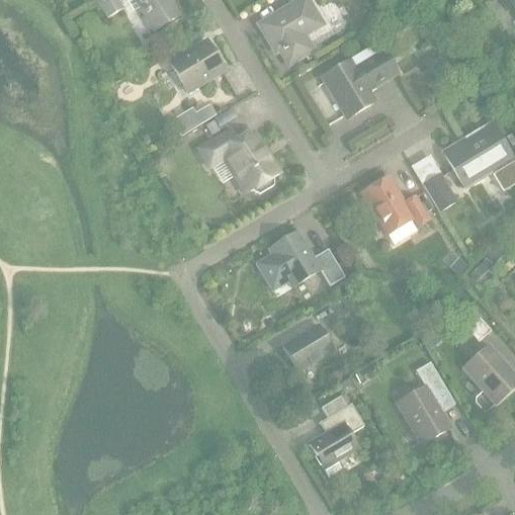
[(98,0),(108,17),(125,7),(121,0),(137,0),(155,30),(181,14),(172,0),(98,0)]
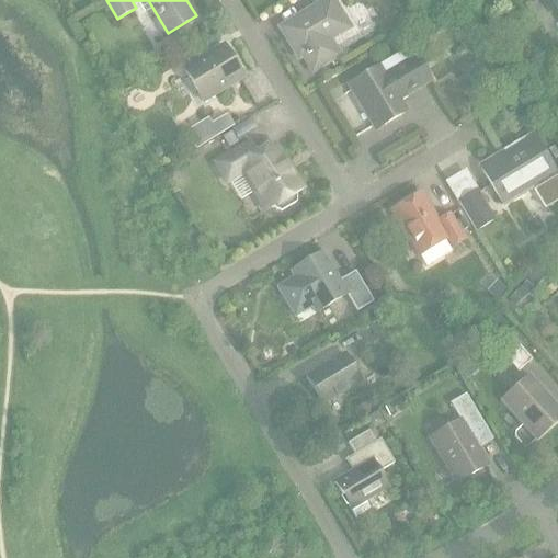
[(315,68),(337,55),(328,38),(350,25),(334,0),(325,0),(283,26),(300,55),(305,53),(315,68)]
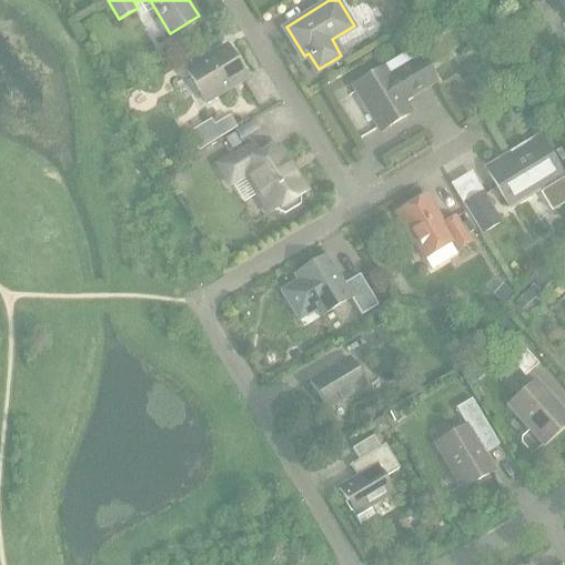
[(189,69),(207,100),(248,76),(229,44),(189,69)]
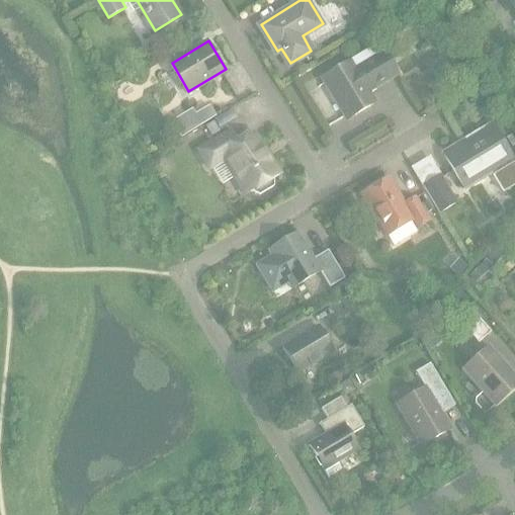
[(373,90),(402,72),(387,47),(358,64),(353,57),(322,76),(348,119),(379,100),(373,90)]
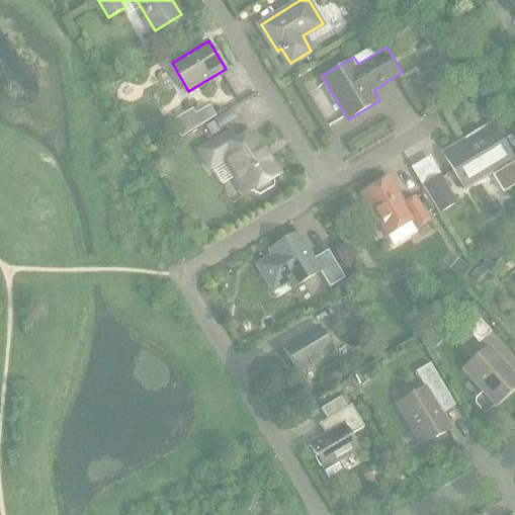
[(211,103),(197,112),(203,122),(218,113),(211,103)]
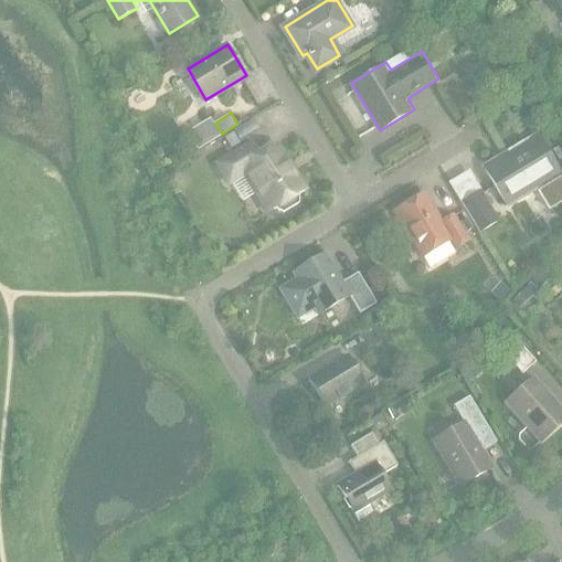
[(234,128),(204,146),(212,159),(242,141),(234,128)]
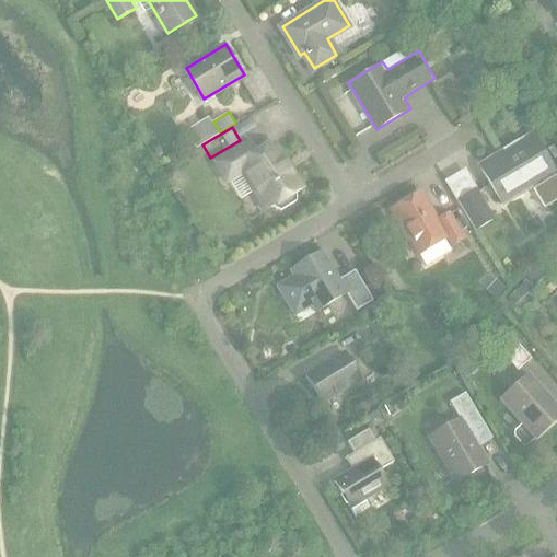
[(483,164),(505,200),(554,171),(531,132),(519,140),(521,142),(483,164)]
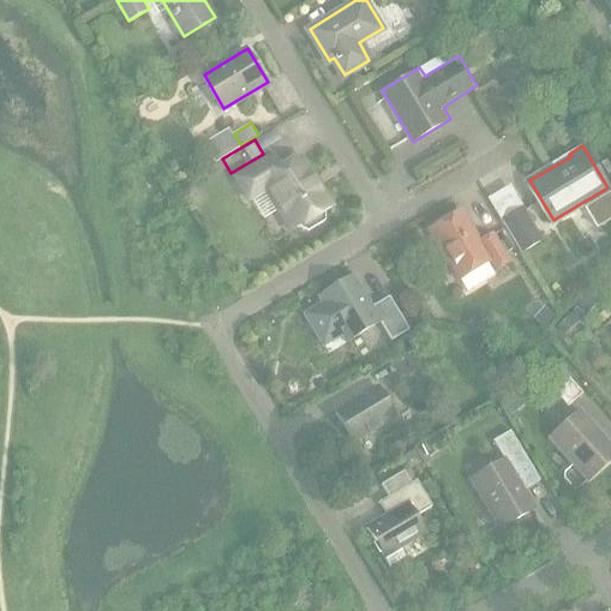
[(300,157),(283,168),(275,155),(239,177),(251,197),(268,187),(293,229),(300,226),(309,231),(327,220),(327,210),(334,205),(322,185),(317,187),(300,157)]
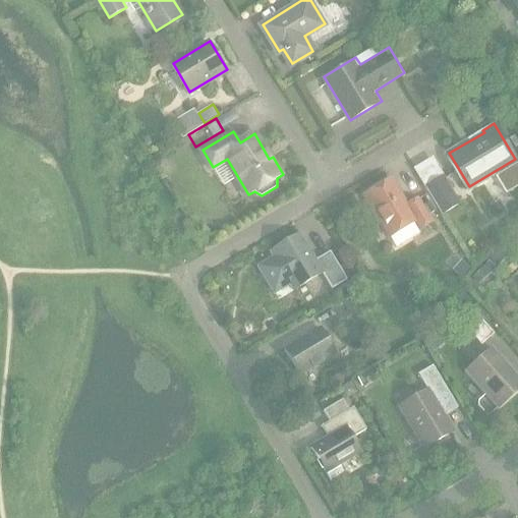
[(427,185),(444,212),(459,202),(444,175),(427,185)]
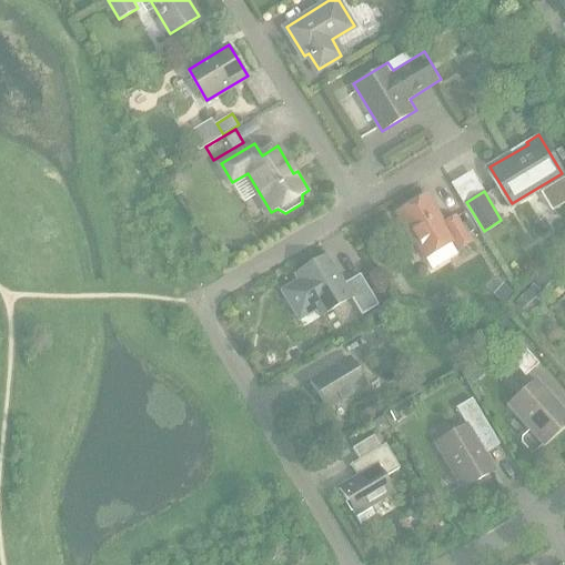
[(456,215),(445,222),(427,194),(401,210),(410,225),(409,226),(426,256),(458,238),(463,245),(472,241),(456,215)]
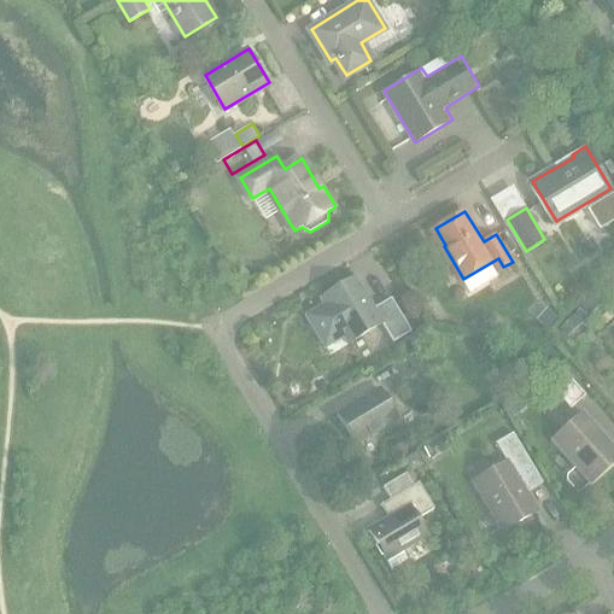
[(392,297),(376,307),(357,275),(322,297),(326,303),(307,314),(322,339),(340,328),(349,343),(384,321),(395,340),(413,329),(392,297)]
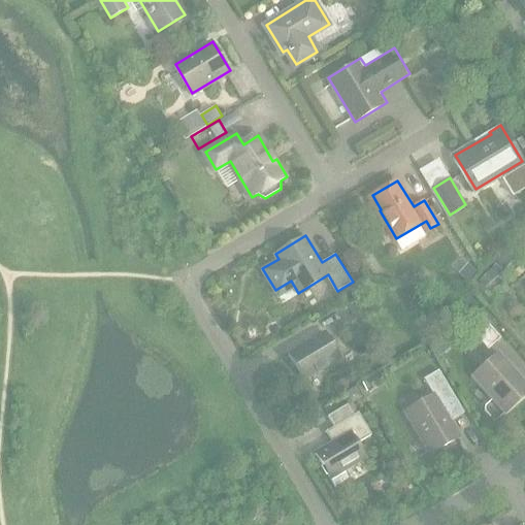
[(347,299),(354,312),(369,302),(362,291),(347,299)]
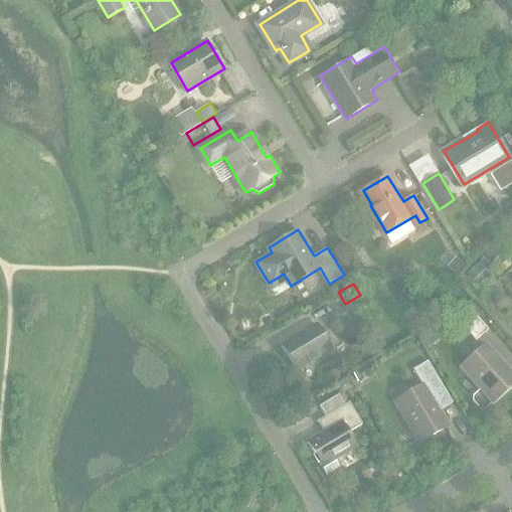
[(457,317),(477,339),(490,328),(470,306),(457,317)]
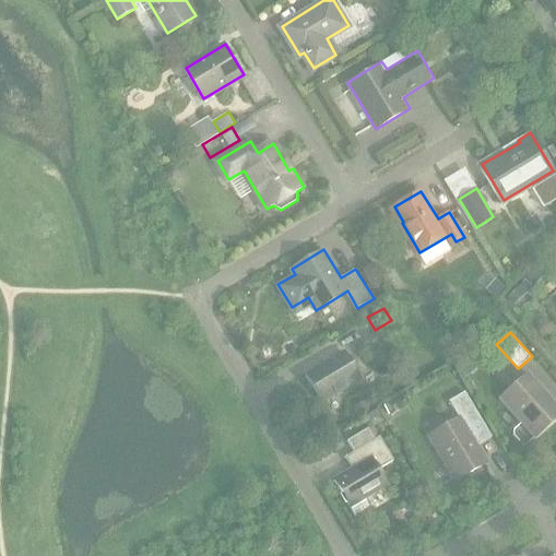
[(308,374),(323,400),(362,377),(345,351),(308,374)]
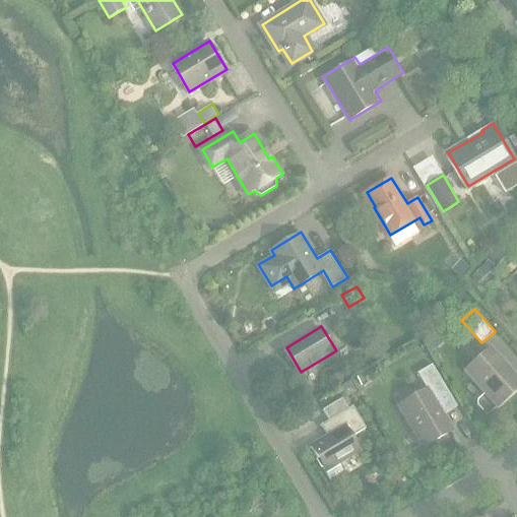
[(467,369),(499,404),(516,388),(516,375),(492,346),(467,369)]
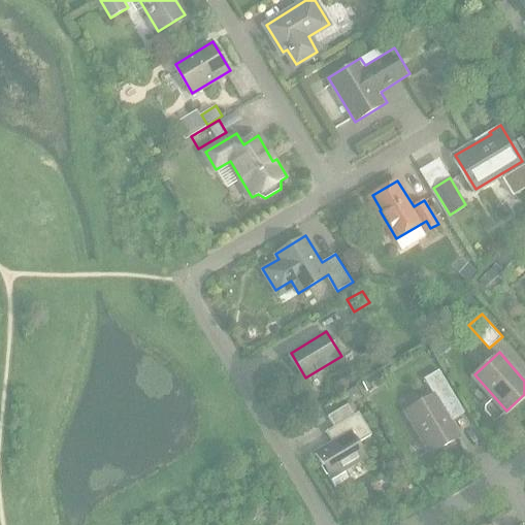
[(406,411),(431,453),(460,435),(440,402),(455,394),(439,368),(425,378),(435,394),(406,411)]
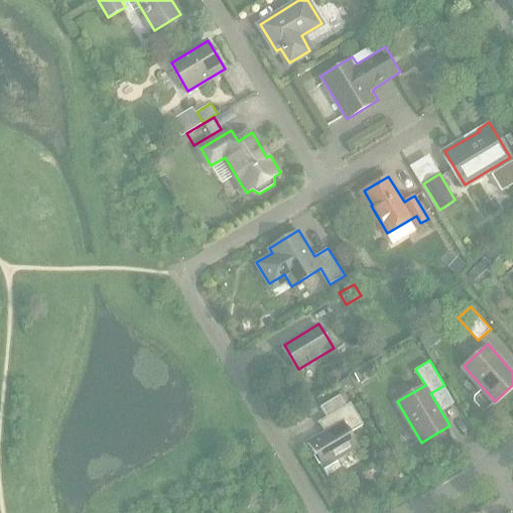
[(351,401),(347,404),(341,394),(322,405),(334,425),(308,440),(328,473),(342,465),(338,459),(359,446),(350,431),(364,423),(351,401)]
